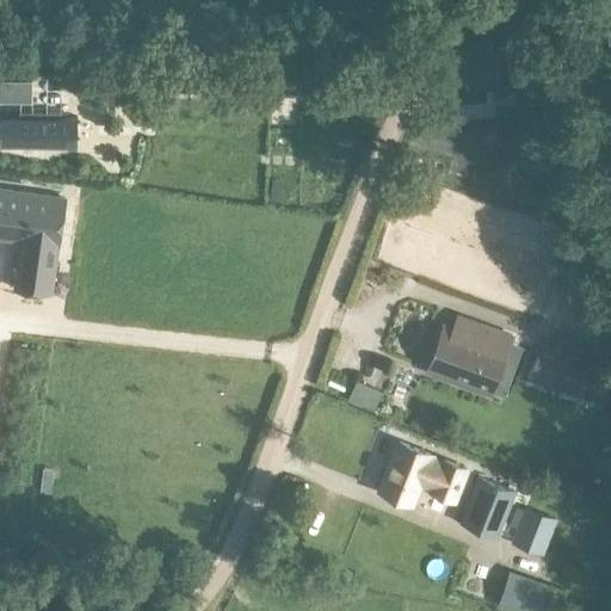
[(0,104),(34,105),(34,82),(0,81),(0,104)]
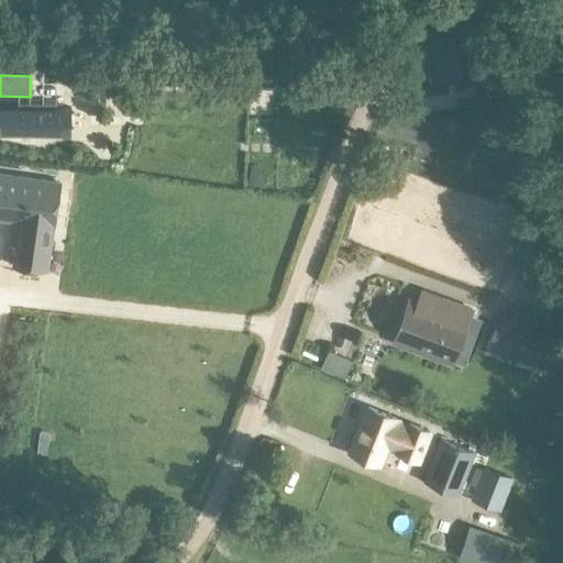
[(72,136),(73,108),(2,107),(1,135),(72,136)]
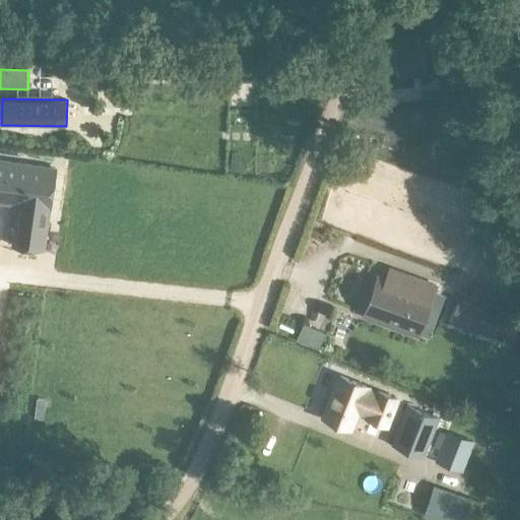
[(0,159),(0,201),(17,204),(12,245),(43,249),(48,208),(49,209),(55,168),(0,159)]
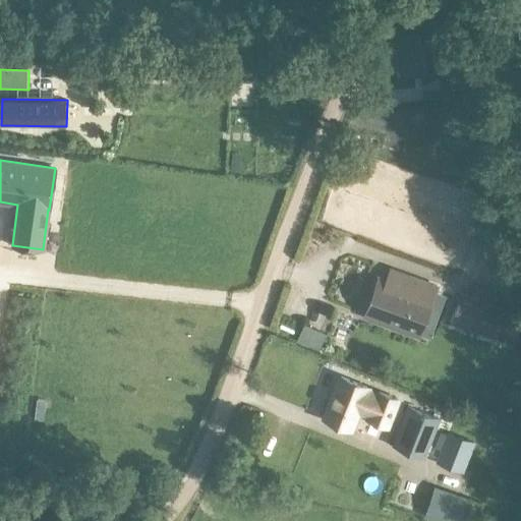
[(347,301),(363,280),(347,269),(339,280),(335,276),(327,286),(347,301)]
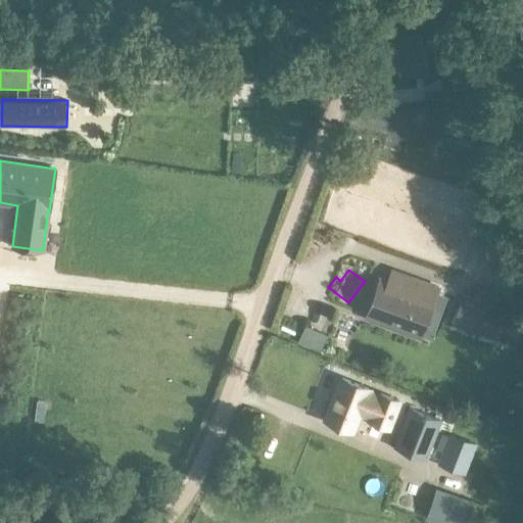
[(382,282),(369,319),(422,338),(422,337),(438,293),(439,290),(394,273),(390,285),(382,282)]
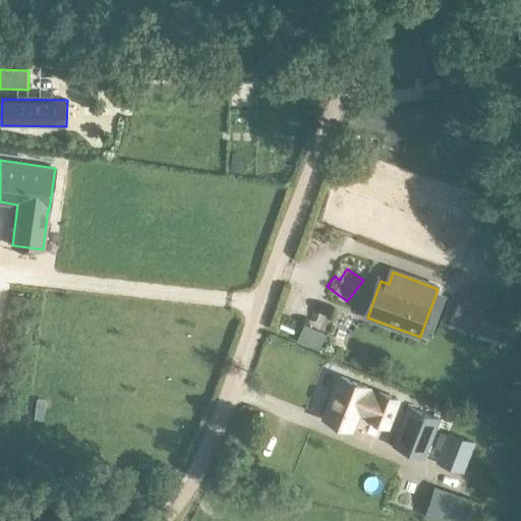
[(303,326),(296,343),(319,352),(326,335),(303,326)]
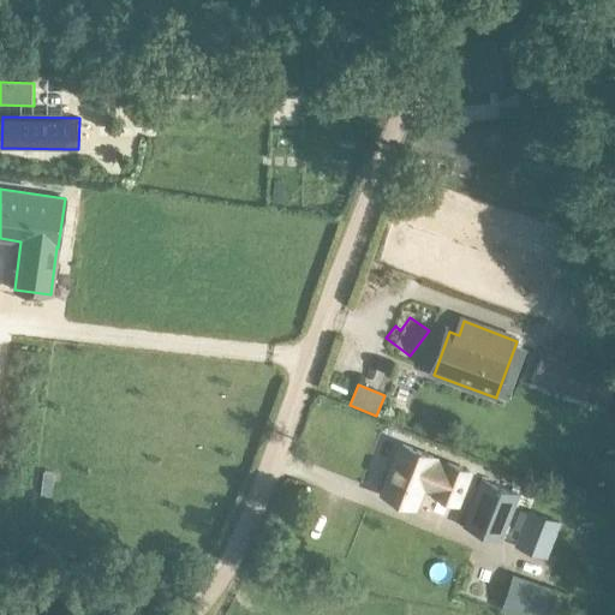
[(398,441),(376,491),(417,508),(424,488),(430,490),(430,493),(459,505),(466,487),(472,473),(398,441)]
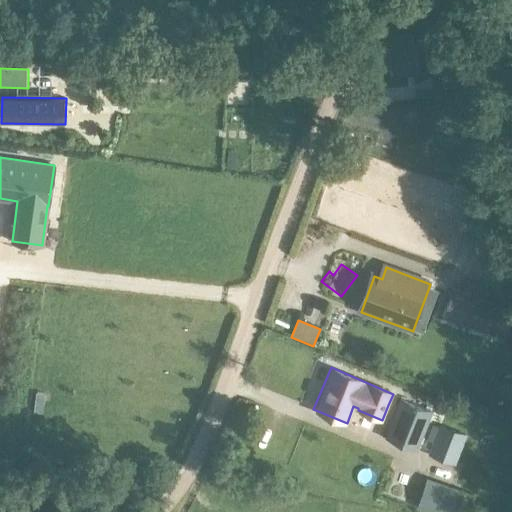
[(499,387),(487,387),(487,400),(499,400),(499,387)]
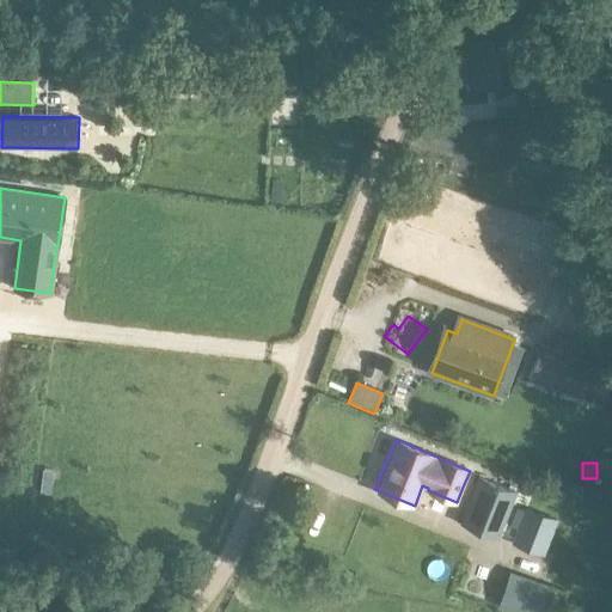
[(477,473),(469,496),(458,521),(499,538),(518,490),(477,473)]
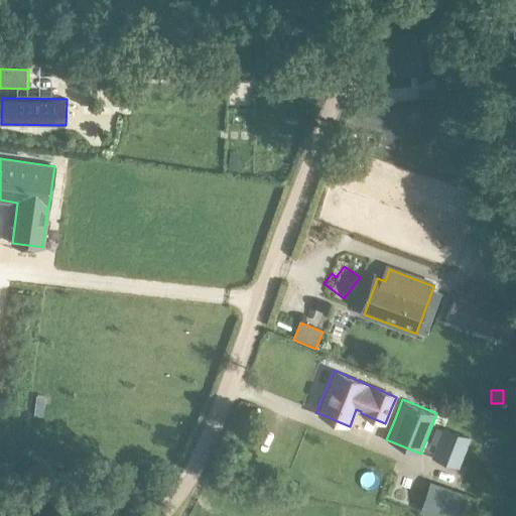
[(443,426),(431,457),(459,467),(471,437),(443,426)]
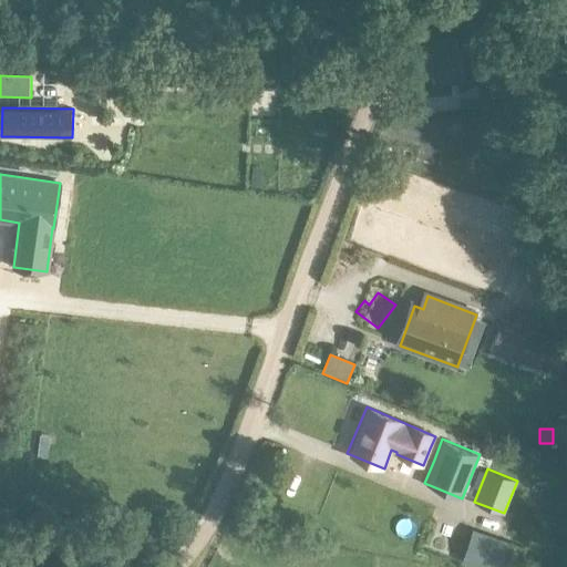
[(472,531),(461,564),(470,566),(494,566),(504,542),(472,531)]
